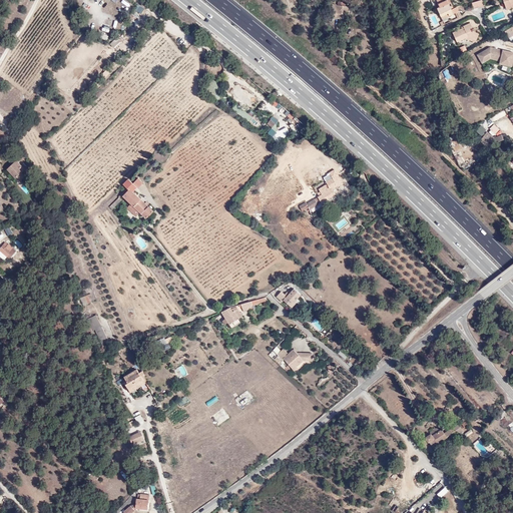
[(447,13),(449,16),(453,14),(448,4),(450,3),(448,0),(447,0),(438,4),(440,8),(437,9),(440,16),(447,13)]
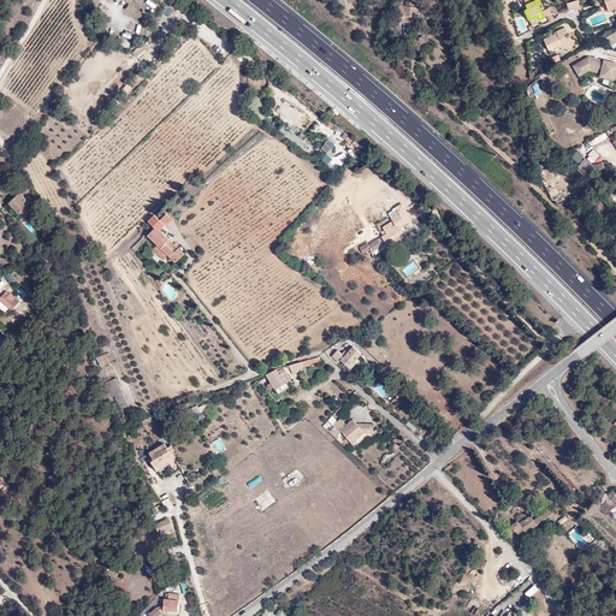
[(403,9),(404,5),(397,4),(396,19),(401,21),(401,16),(412,17),(416,17),(418,10),(413,10),(403,9)]
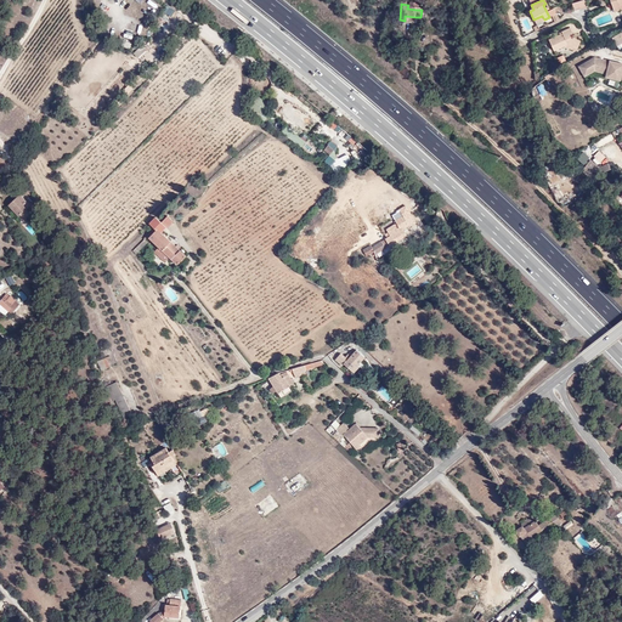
[(167,6),(163,13),(173,17),(175,9),(167,6)]
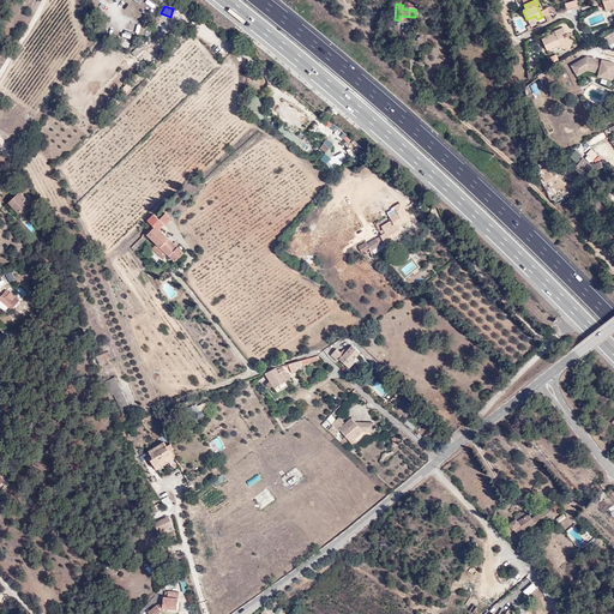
[(561,43),(565,44),(569,47),(571,40),(563,36),(561,35),(564,34),(561,28),(554,31),(554,34),(541,40),(546,50),(555,46),(561,43)]
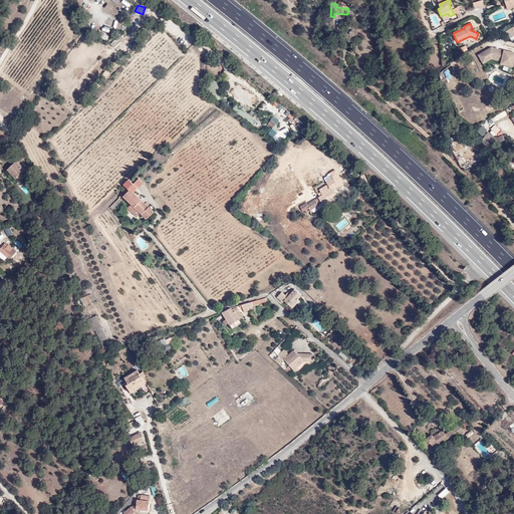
[(512,40),(513,39),(513,29),(503,36),(505,39),(510,36),(512,40)]
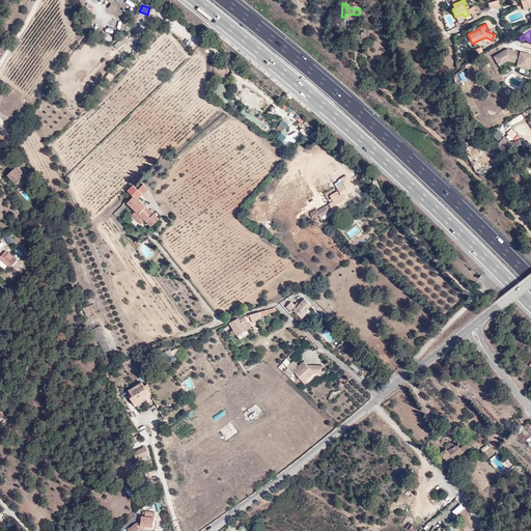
[(111,43),(113,37),(104,33),(102,38),(111,43)]
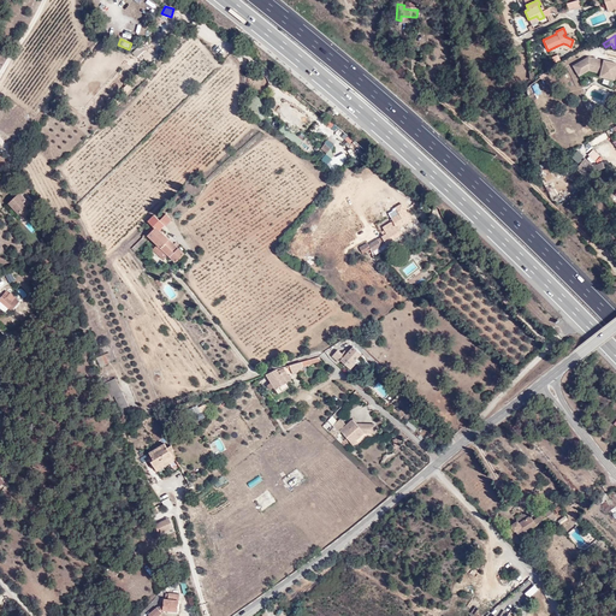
[(131,52),(136,58),(149,48),(146,42),(131,52)]
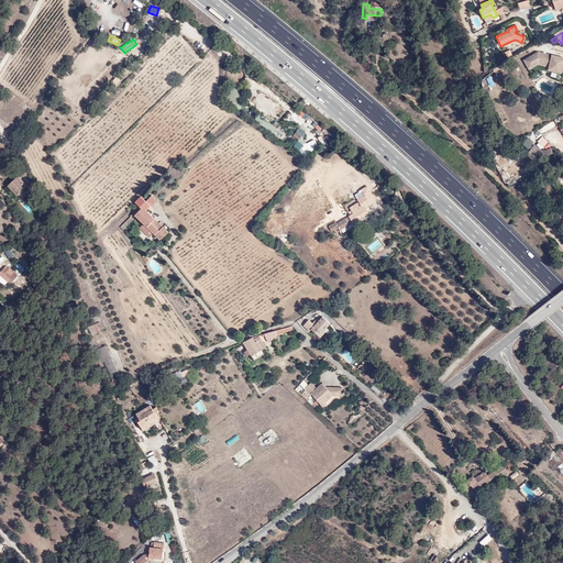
[(497,54),(499,59),(506,56),(504,51),(497,54)]
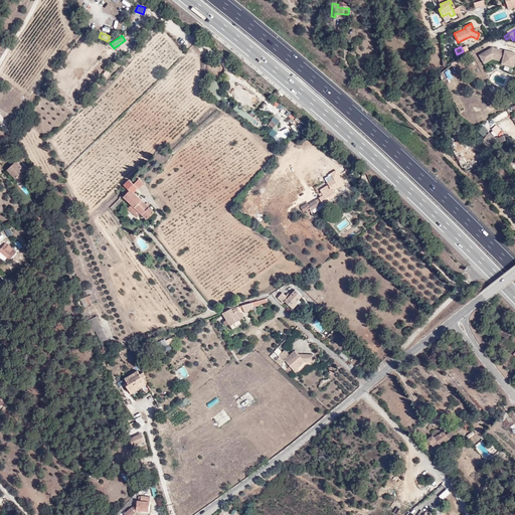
[(503,64),(506,53),(494,50),(481,57),(486,66),(494,61),(503,64)]
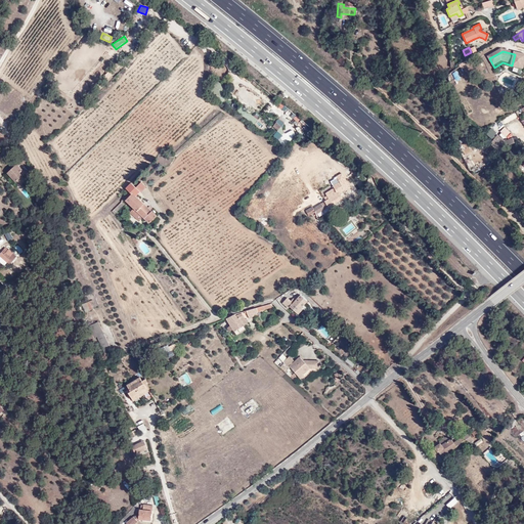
[(523,68),(523,56),(515,54),(512,66),(523,69),(523,68)]
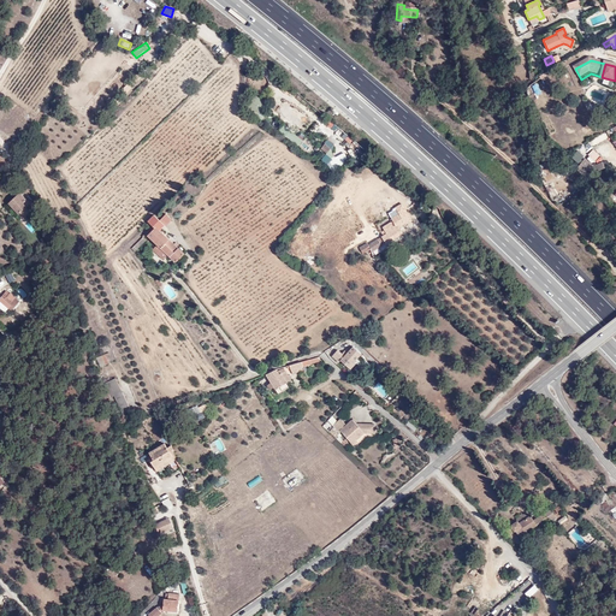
[(128,94),(132,87),(128,83),(122,90),(128,94)]
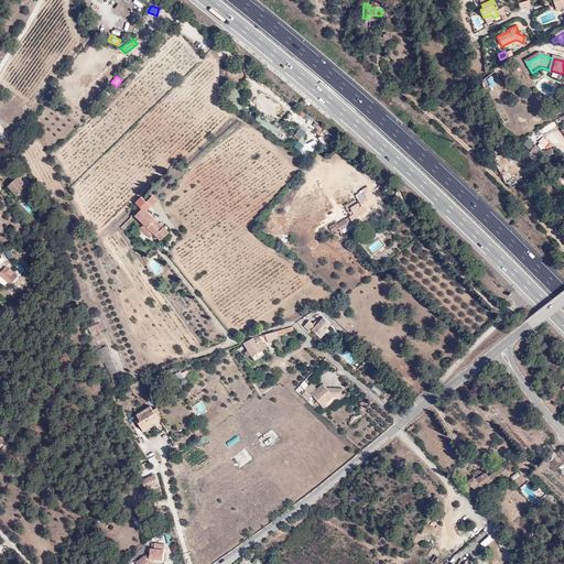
[(228,100),(240,105),(245,93),(232,88),(228,100)]
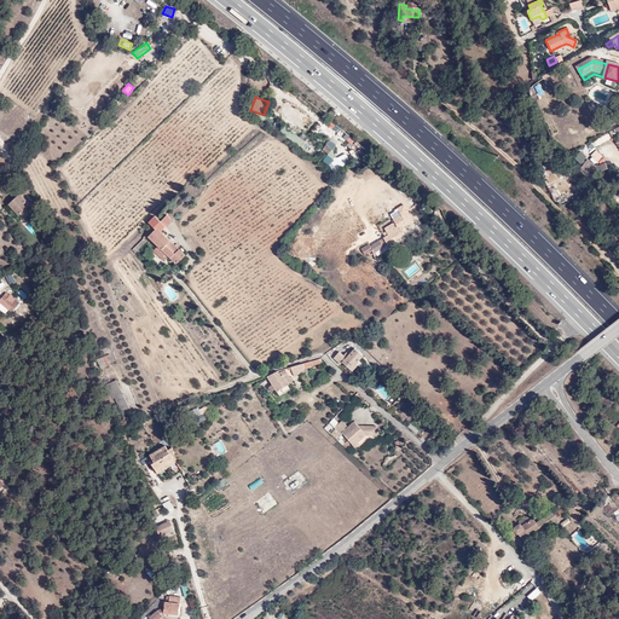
[(304,150),(307,144),(284,127),(281,132),(299,146),(304,150)]
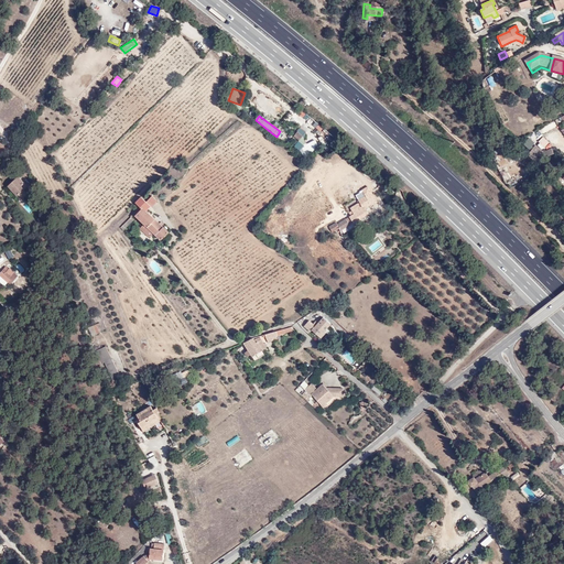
[(305,144),(303,140),(295,143),(302,156),(318,148),(315,140),(305,144)]
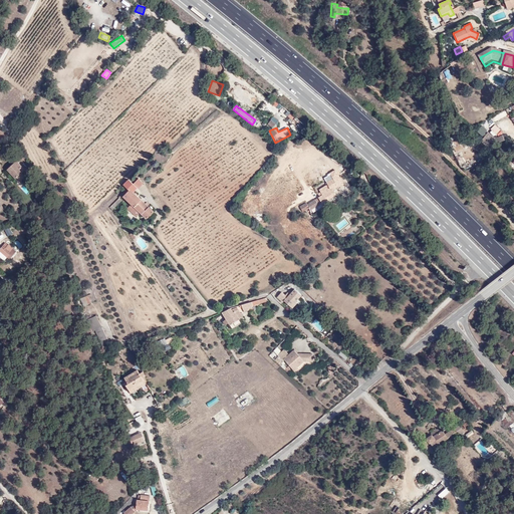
[(489,140),(494,147),(495,148),(506,144),(504,139),(497,141),(490,136),(488,138),(489,140)]
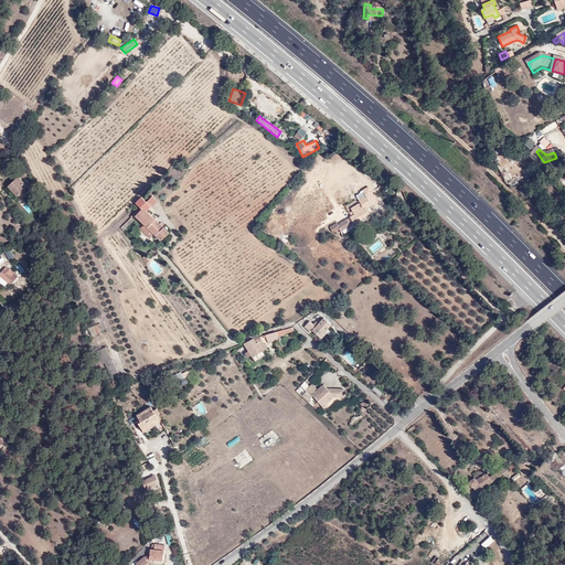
[(537,153),(536,151),(534,153),(543,161),(537,153)]
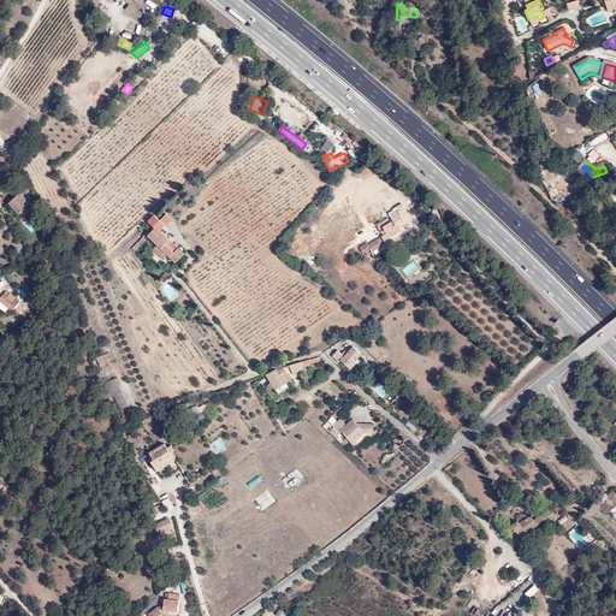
[(592,176),(582,167),(579,172),(587,179),(593,177),(592,176)]
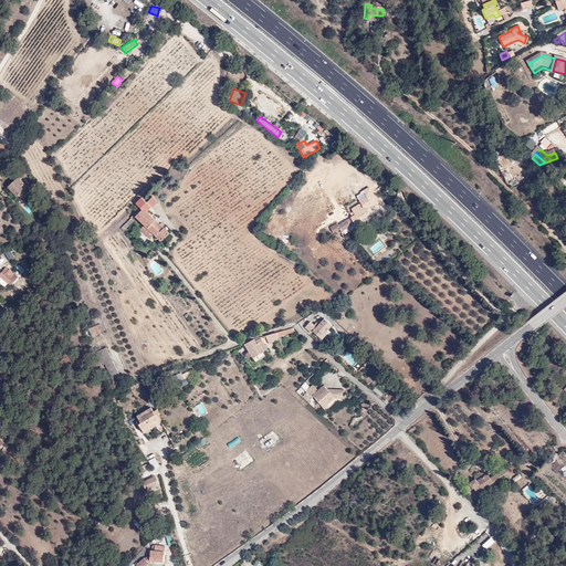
[(25,197),(22,192),(25,189),(17,179),(13,181),(6,188),(14,199),(17,198),(20,202),(25,197)]
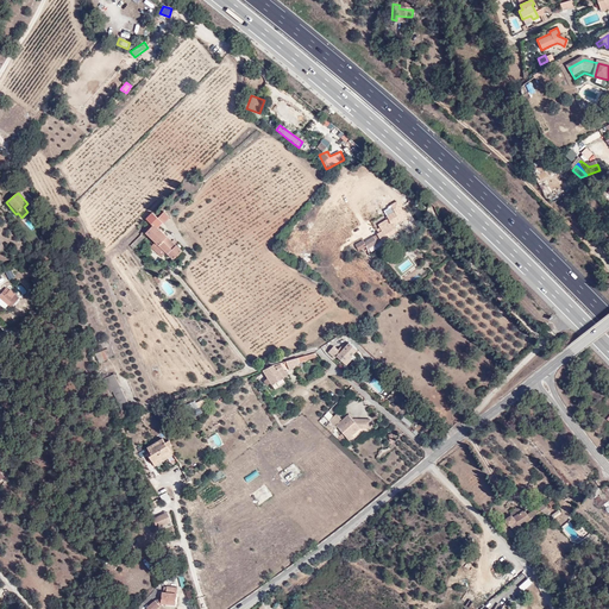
[(407,217),(401,208),(387,218),(389,220),(380,226),(381,227),(376,231),(378,233),(363,245),(360,243),(357,245),(363,253),(366,253),(383,243),(402,230),(399,225),(407,217)]
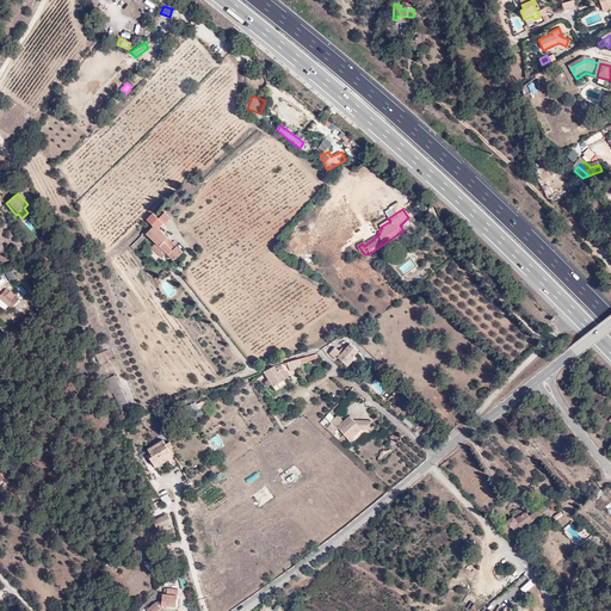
[(166,213),(160,218),(166,224),(172,218),(166,213)]
